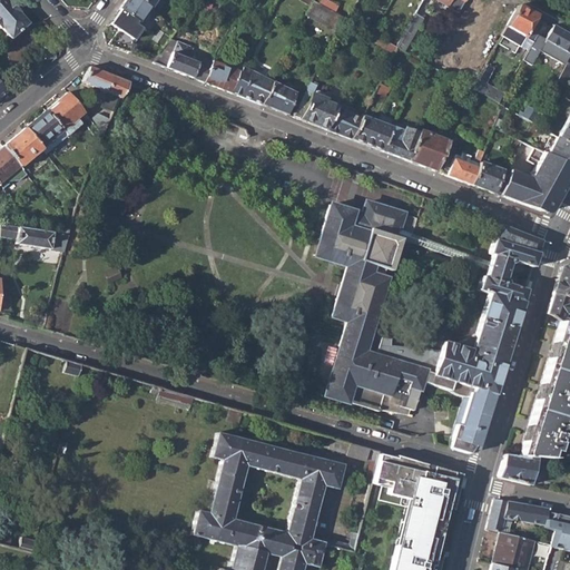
[(18,13),(7,0),(0,0),(0,29),(9,40),(27,25),(17,13),(18,13)]
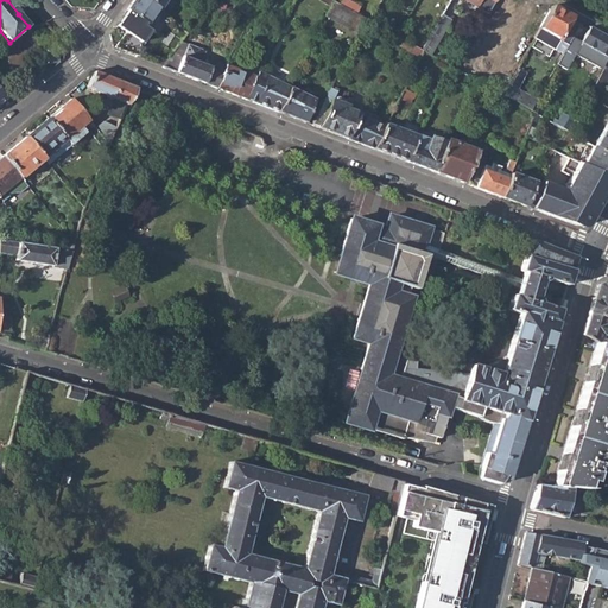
[(132,0),(126,11),(147,25),(159,8),(146,0),(132,0)]
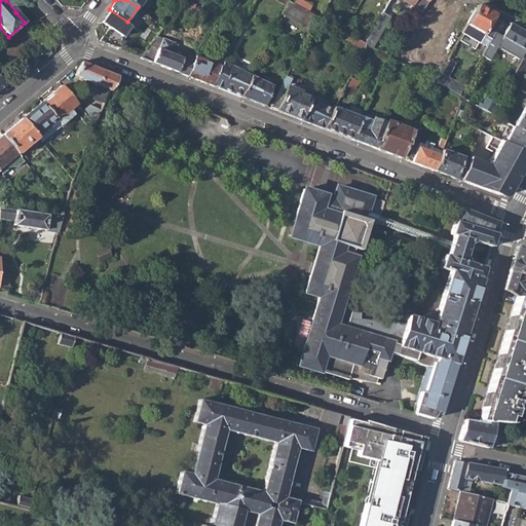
[(295,0),(294,4),(307,11),(310,5),(300,0),(295,0)]
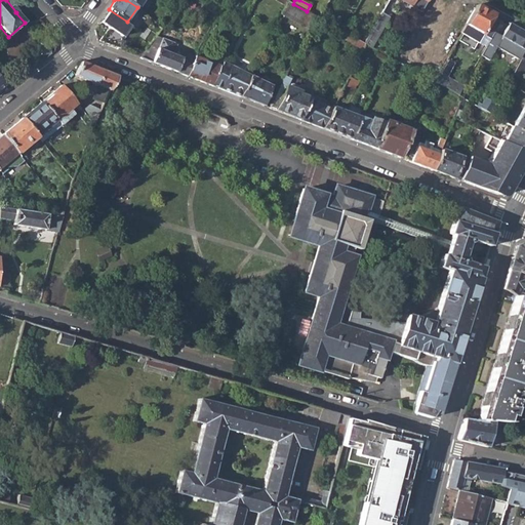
[(421,9),(426,0),(401,0),(420,10),(421,9)]
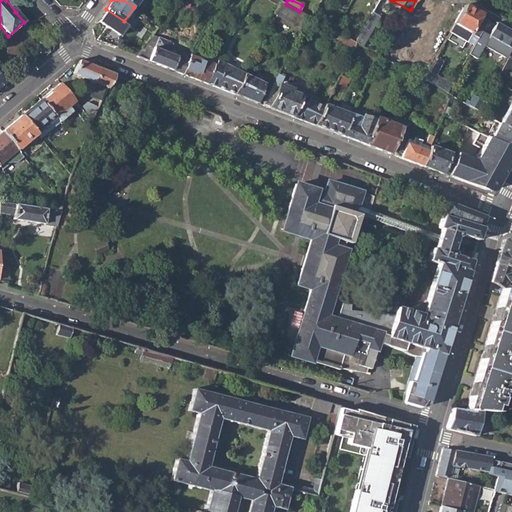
[(444,0),(415,0),(411,9),(425,17),(430,9),(437,13),(444,0)]
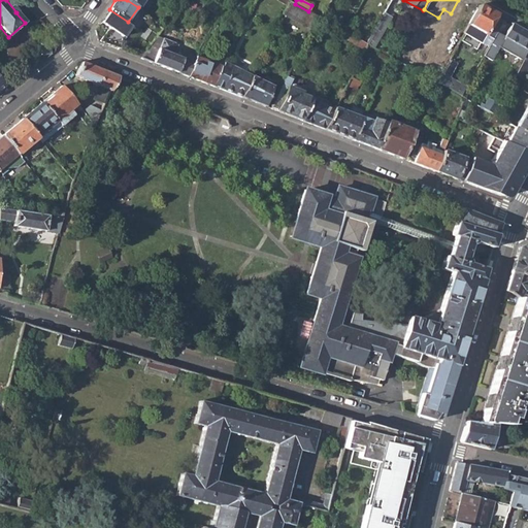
[(283,14),(310,30),(316,19),(317,17),(308,11),(295,4),(289,1),(287,5),(283,14)]
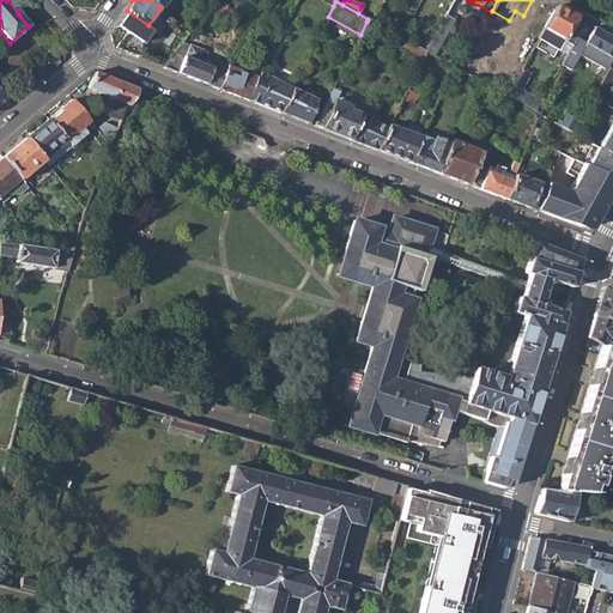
[(539,37),(559,49),(564,40),(572,44),(576,37),(583,24),(576,19),(577,17),(557,5),(553,10),(544,28),(539,37)]
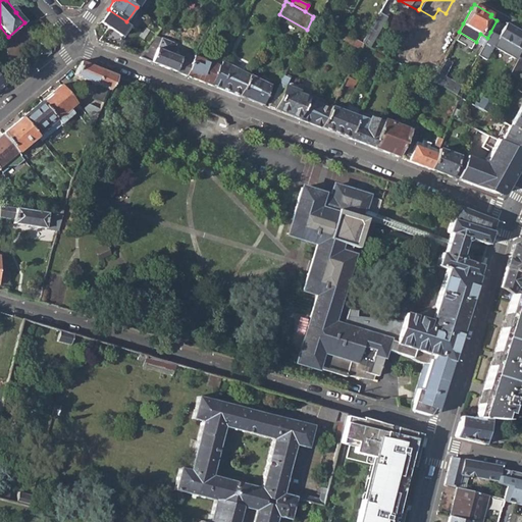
[(456,19),(463,23),(471,8),(464,5),(456,19)]
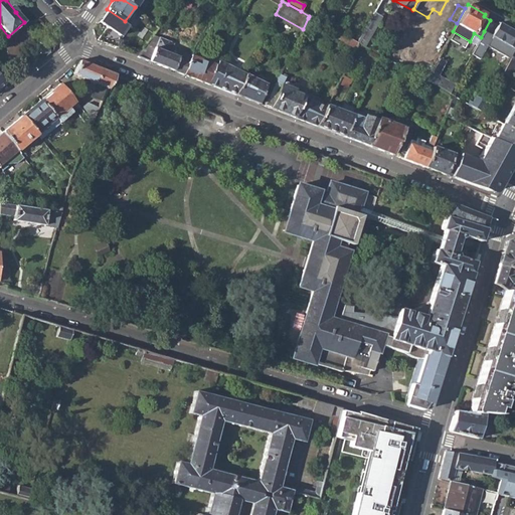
[(374,12),(357,43),(358,43),(365,47),(382,17),(374,12)]
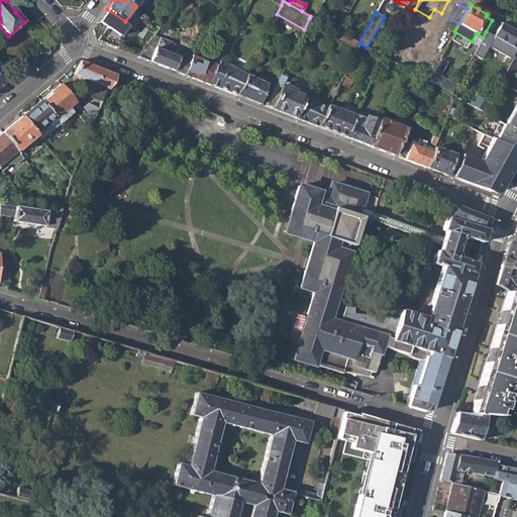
[(304,29),(309,31),(314,21),(309,18),(304,29)]
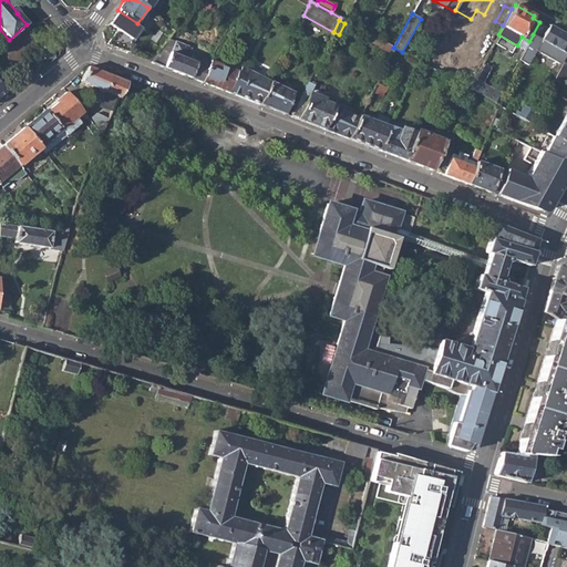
[(566,53),(566,34),(550,24),(549,24),(542,40),(533,34),(529,41),(518,61),(528,66),(537,50),(562,64),(563,62),(566,53)]
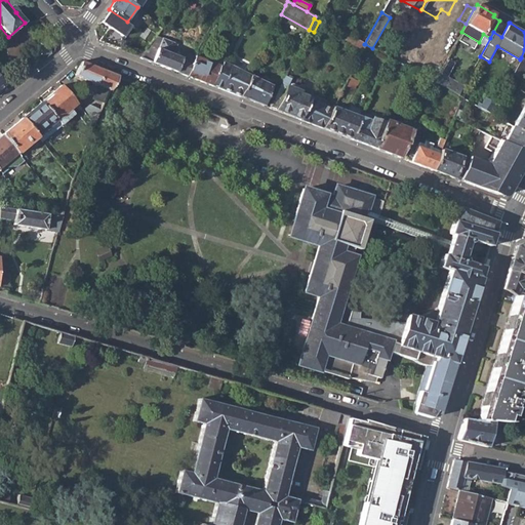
[(344,37),(363,48),(365,44),(364,44),(346,34),(344,37)]
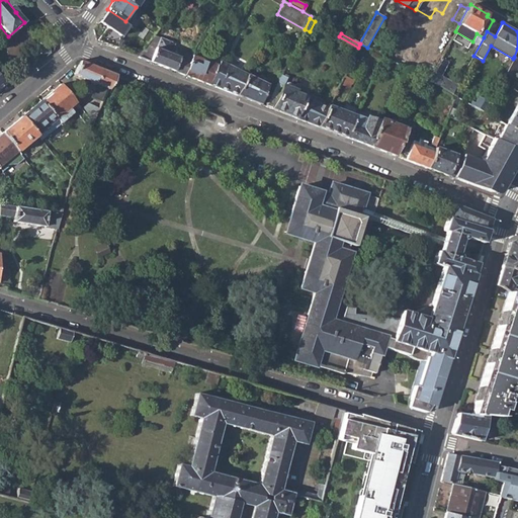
[(137,57),(184,75),(193,56),(182,52),(180,58),(172,55),(175,44),(154,35),(137,57)]
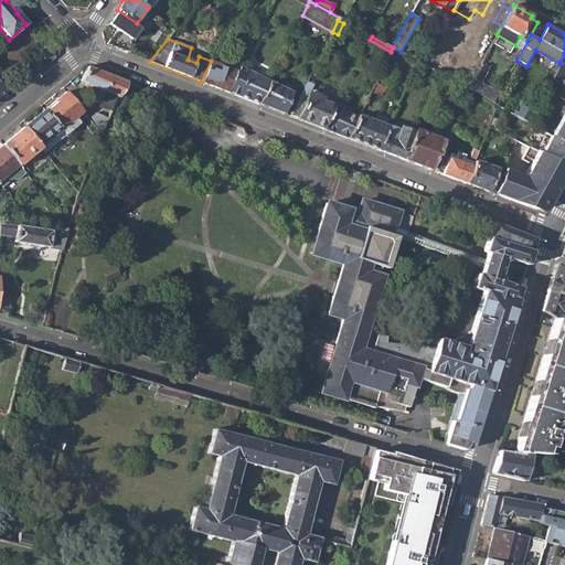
[(494,40),(481,63),(489,67),(501,44),(494,40)]
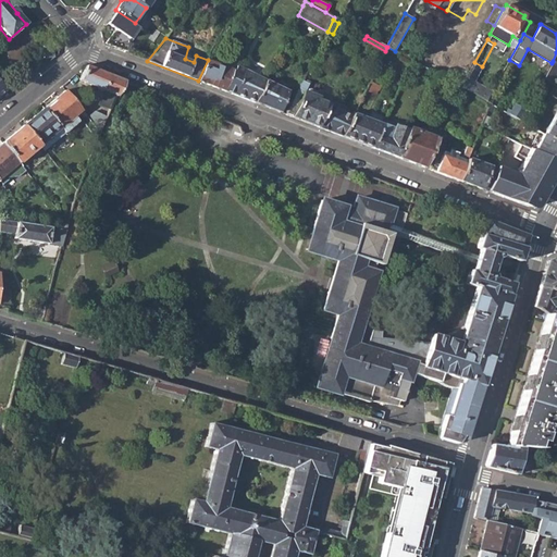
[(39,58),(49,58),(49,42),(38,44),(39,58)]
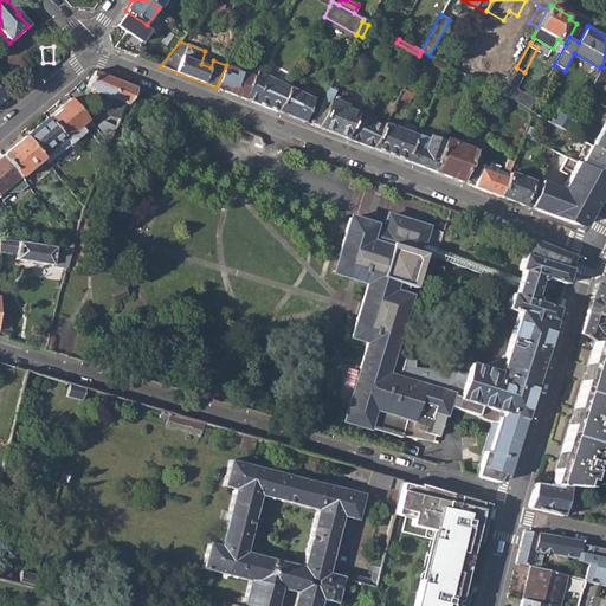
[(453,69),(458,72),(468,56),(462,53),(453,69)]
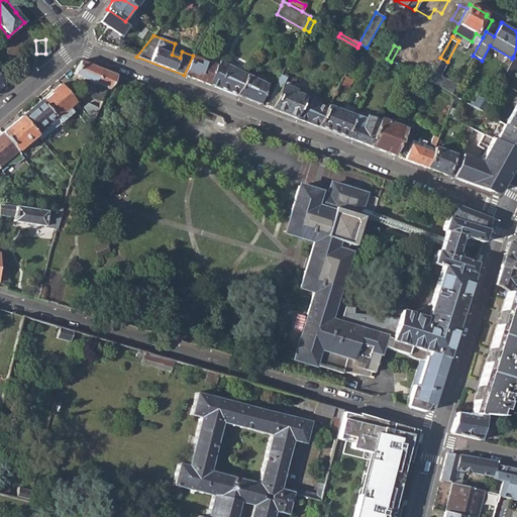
[(207,63),(193,56),(184,75),(208,84),(217,67),(220,61),(211,56),(207,63)]
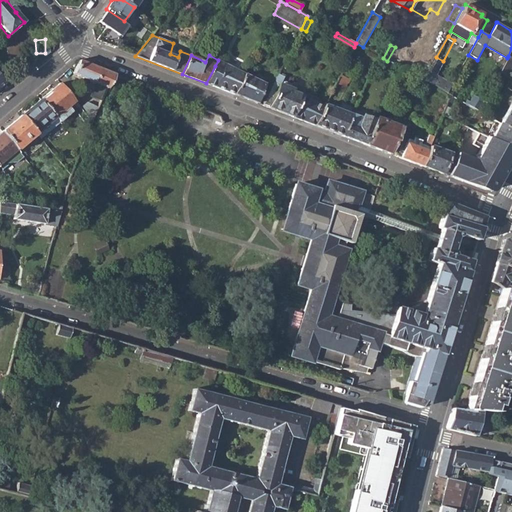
[(499,72),(510,79),(511,76),(511,72),(510,71),(511,67),(511,58),(508,56),(507,58),(499,72)]
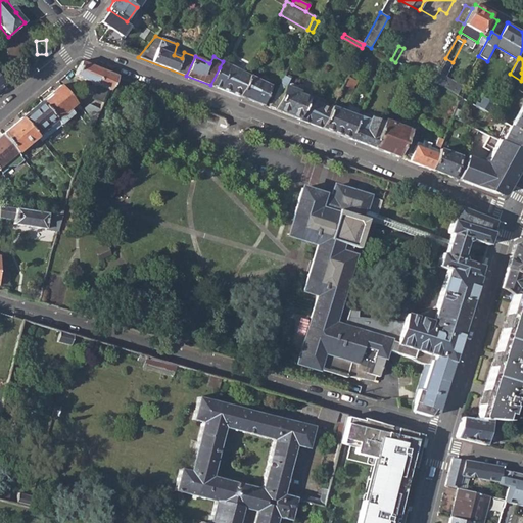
[(445,77),(453,62),(445,58),(436,77),(432,83),(457,96),(463,85),(445,77)]
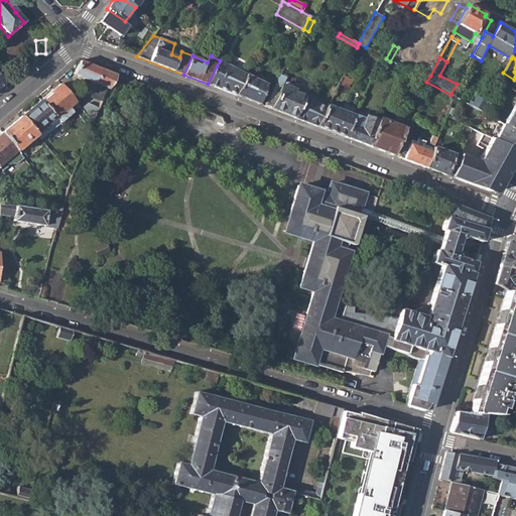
[(208,84),(236,95),(246,75),(246,74),(220,60),(217,67),(208,84)]
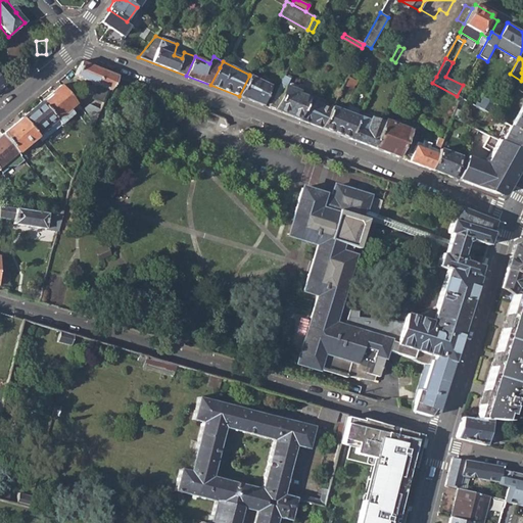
[(75,78),(108,91),(113,83),(116,76),(81,62),(75,78)]
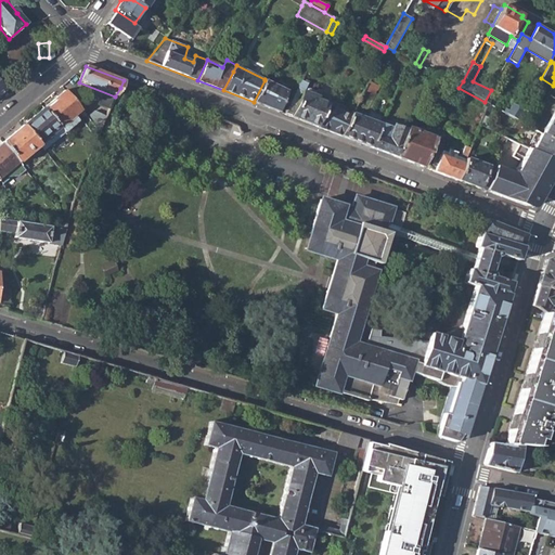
[(459,88),(463,81),(448,73),(444,79),(459,88)]
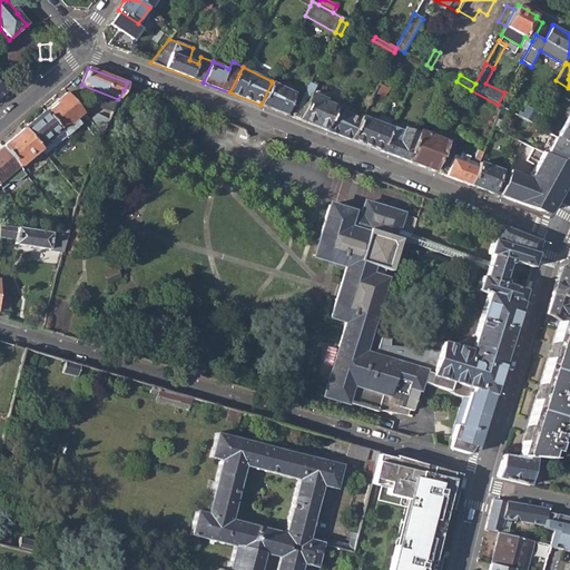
[(261,105),(285,114),(295,94),(272,82),(261,105)]
